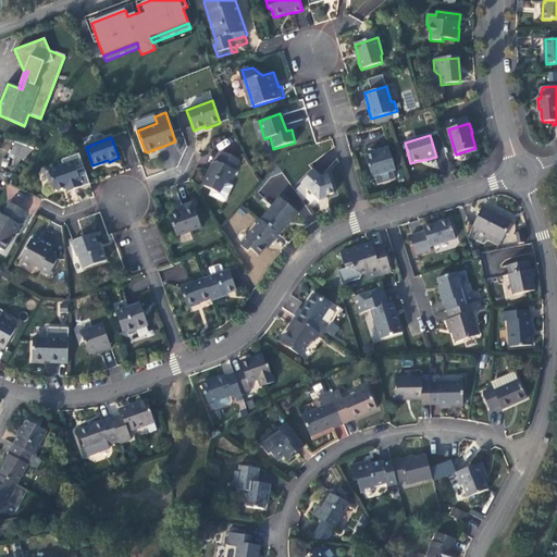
[(26,160),(31,147),(15,141),(11,153),(26,160)]
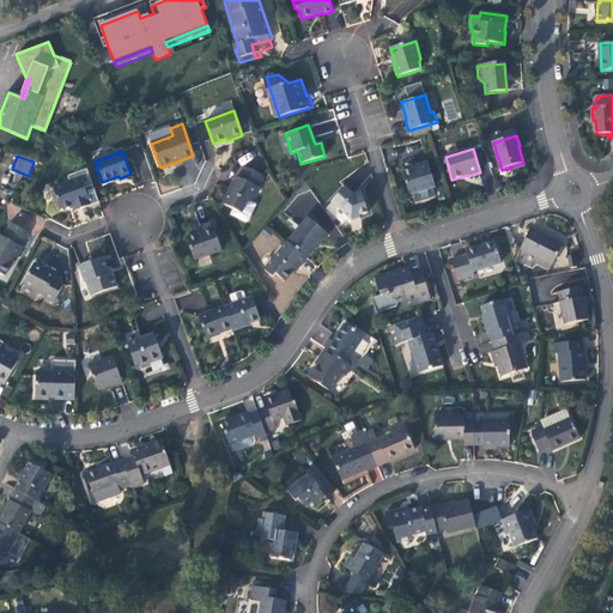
[(418,169),(404,173),(411,195),(436,188),(429,163),(418,165),(418,169)]
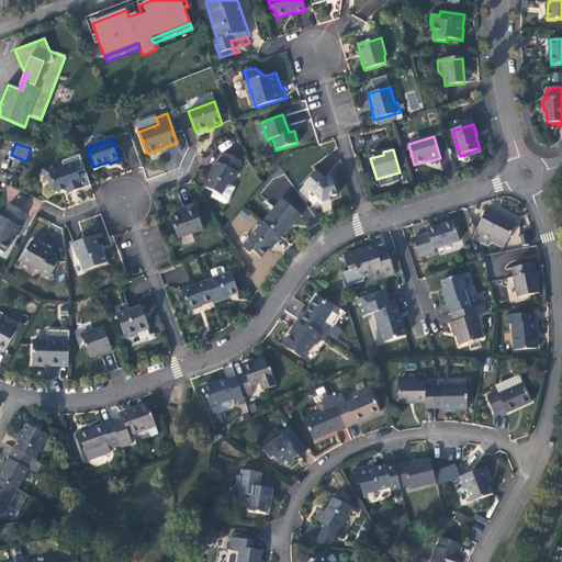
[(214,166),(204,188),(222,195),(225,188),(229,186),(232,181),(233,181),(243,161),(240,158),(225,152),(220,164),(214,166)]
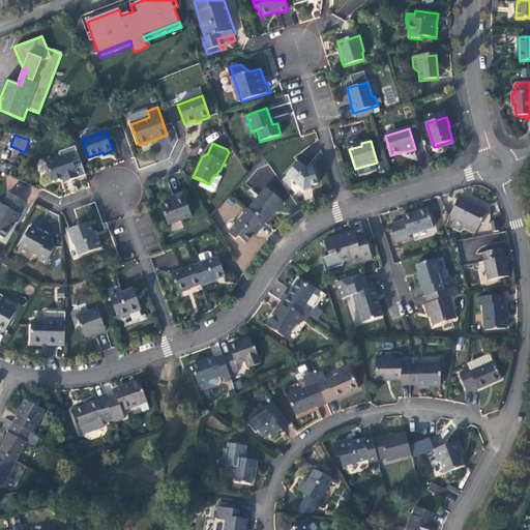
[(25,152),(10,146),(9,147),(7,146),(3,156),(12,162),(18,150),(25,152)]
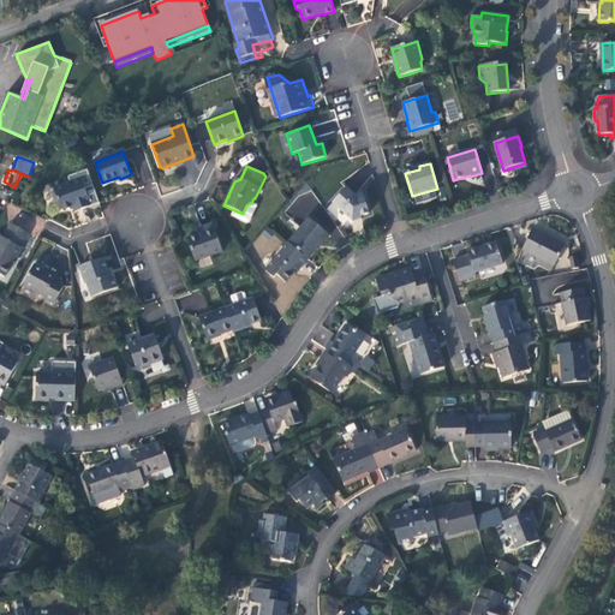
[(63,213),(72,209),(79,207),(82,212),(91,208),(79,174),(69,178),(71,185),(55,190),(52,193),(55,203),(58,203),(61,212),(63,213)]
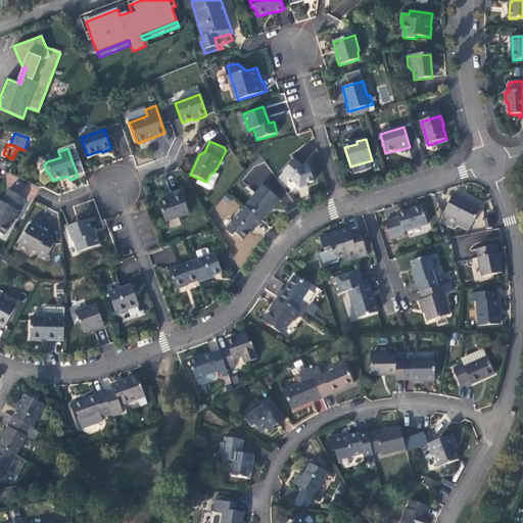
[(295,160),(284,173),(300,189),(307,187),(307,185),(315,183),(310,165),(302,168),(295,160)]
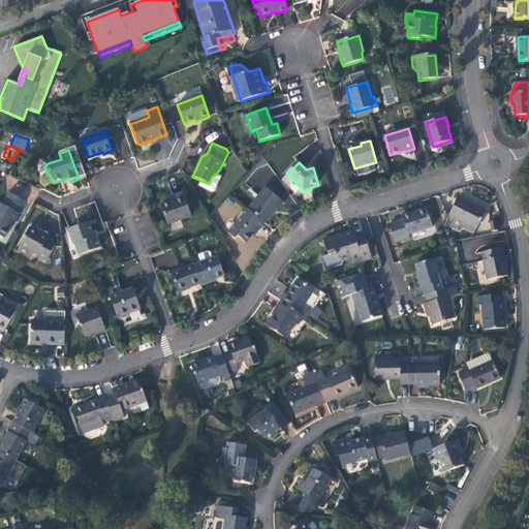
[(263,222),(265,223),(276,209),(276,210),(283,201),(266,188),(248,209),(263,222)]
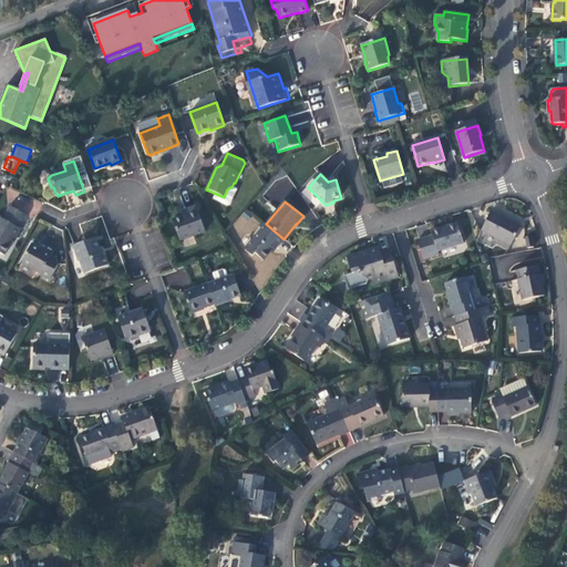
[(197,206),(186,209),(187,215),(183,217),(173,220),(181,241),(206,233),(197,206)]
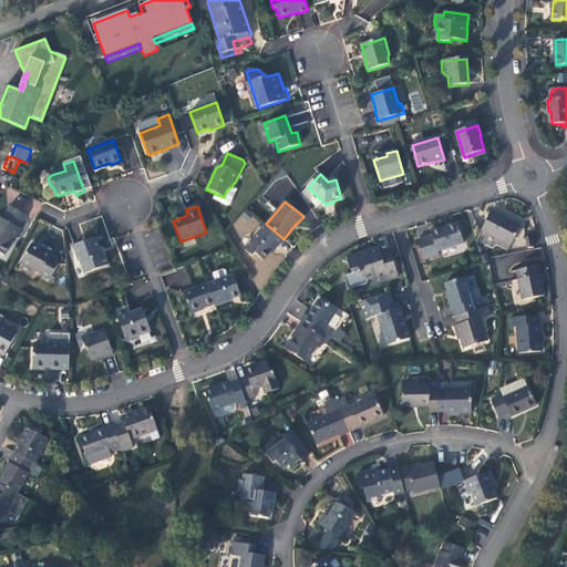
[(1,220),(0,219),(0,253),(3,256),(12,239),(13,240),(19,229),(18,229),(24,215),(9,207),(1,220)]
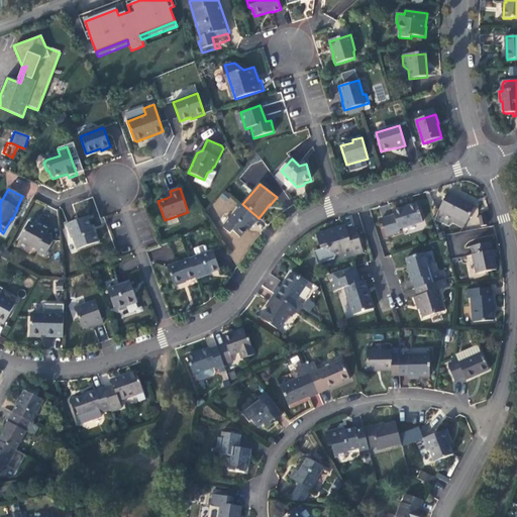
[(476,205),(448,192),(439,210),(467,224),(476,205)]
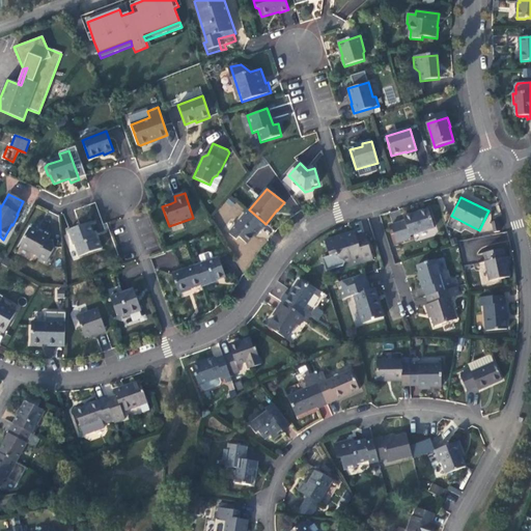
[(234,223),(242,205),(225,198),(218,216),(234,223)]
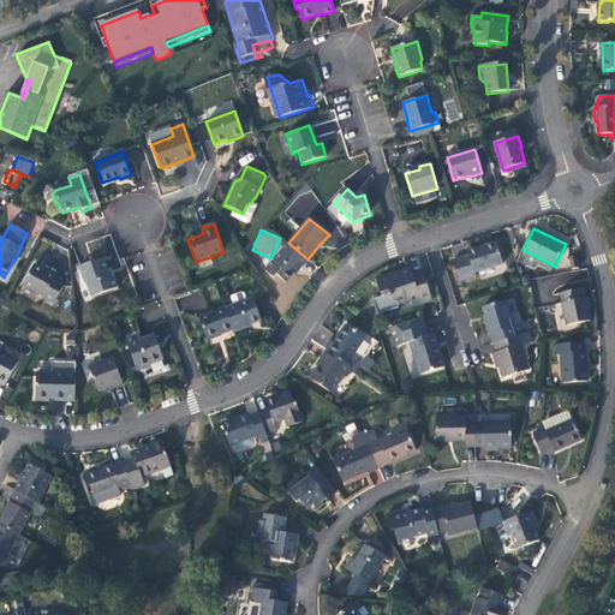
[(469,256),(453,261),(460,281),(477,275),(476,273),(502,264),(496,242),(467,251),(469,256)]
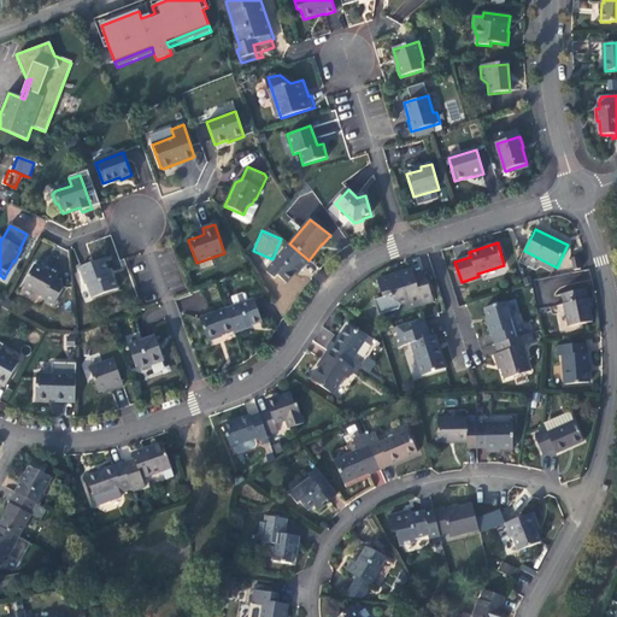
[(307,259),(289,244),(265,271),(275,280),(277,276),(287,283),(300,268),(301,268),(307,259)]
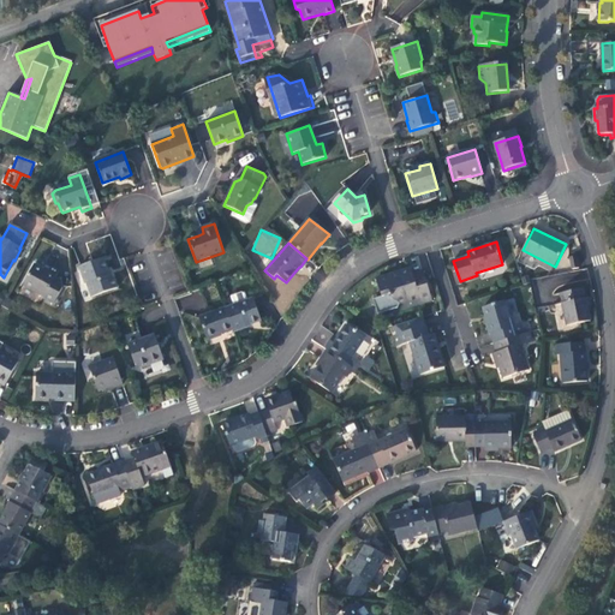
[(103,260),(79,268),(85,284),(87,284),(93,298),(118,288),(113,278),(109,275),(103,260)]
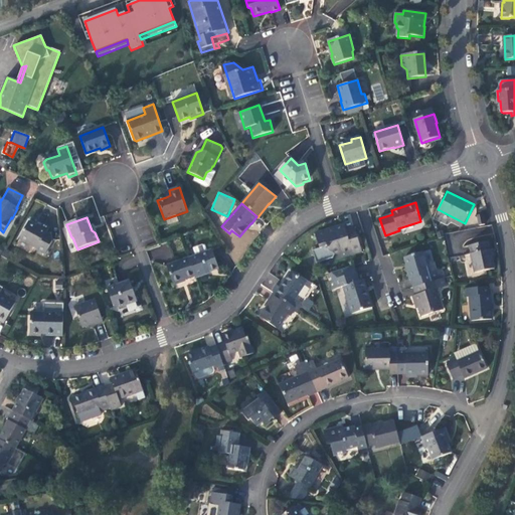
[(40,228),(29,222),(19,239),(36,248),(36,250),(45,255),(53,240),(52,236),(46,233),(49,229),(42,224),(40,228)]
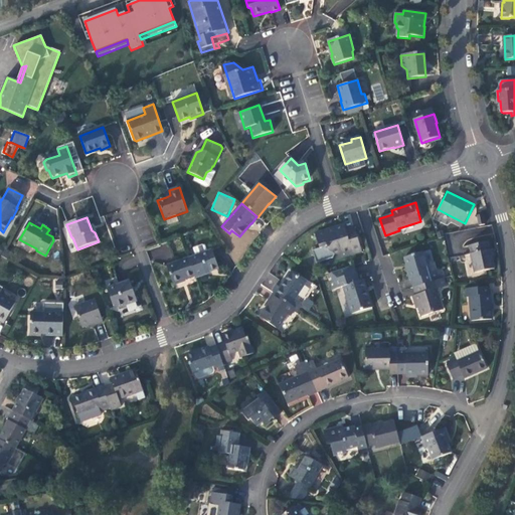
[(362,250),(354,226),(345,229),(344,224),(333,228),(334,229),(327,232),(326,230),(316,234),(320,249),(327,247),(328,250),(334,253),(340,251),(341,253),(351,250),(352,254),(362,250)]
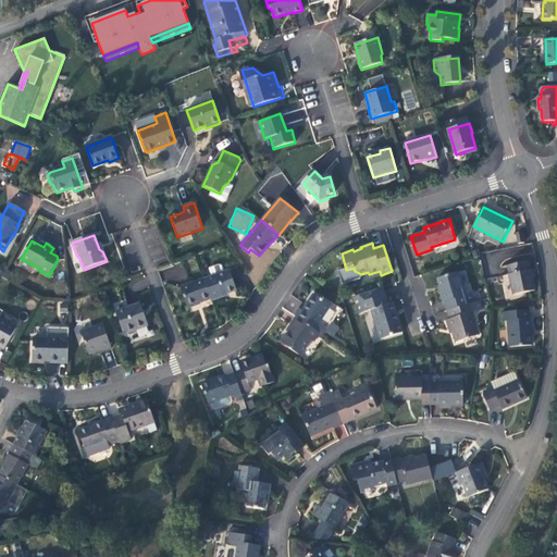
[(528,261),(507,265),(514,295),(534,291),(528,261)]
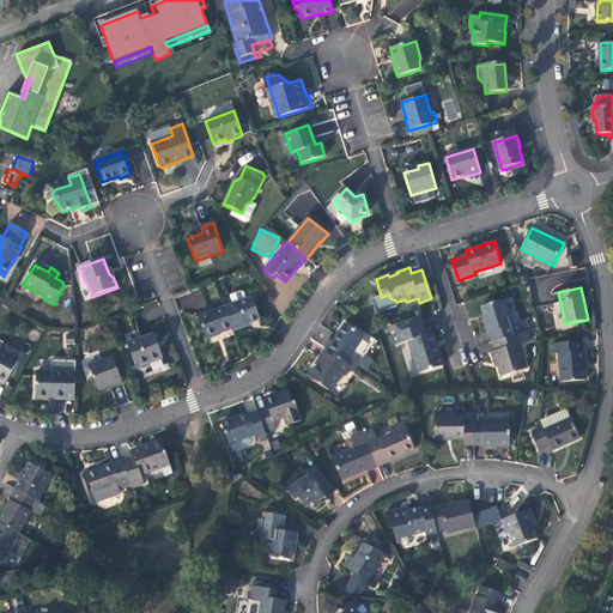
[(231,328),(232,332),(244,327),(244,326),(260,320),(252,297),(224,308),(231,328)]
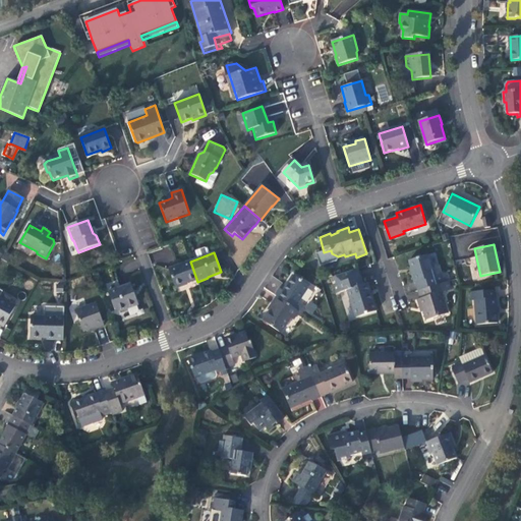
[(416,283),(418,291),(448,282),(451,281),(448,272),(442,274),(439,266),(437,265),(431,266),(428,255),(409,261),(413,274),(411,275),(414,283),(416,283)]
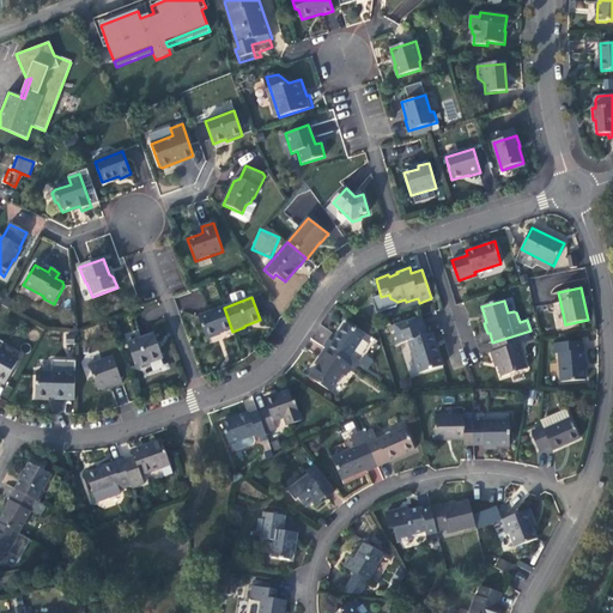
[(231,328),(224,308),(199,316),(207,339),(231,328)]
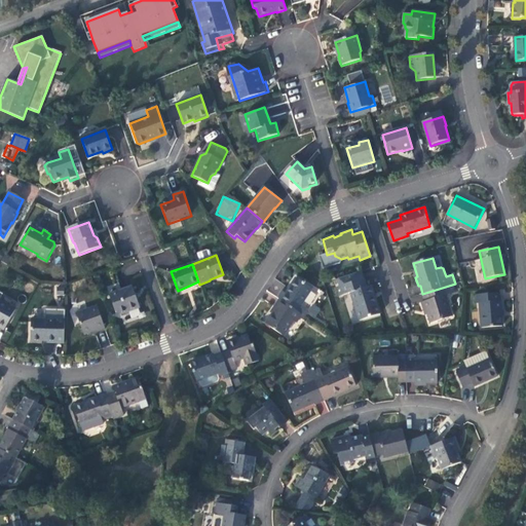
[(340,286),(337,287),(340,296),(350,293),(360,321),(379,314),(371,286),(366,287),(364,279),(363,279),(361,271),(335,279),(337,285),(339,284),(340,286)]
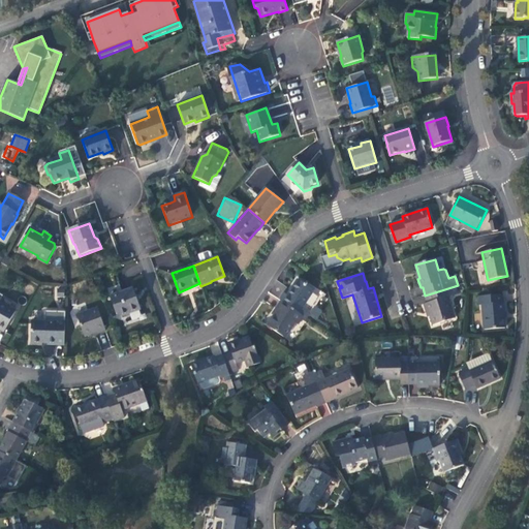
[(284,292),(279,300),(281,302),(299,313),(314,290),(298,279),(287,296),(284,292)]
